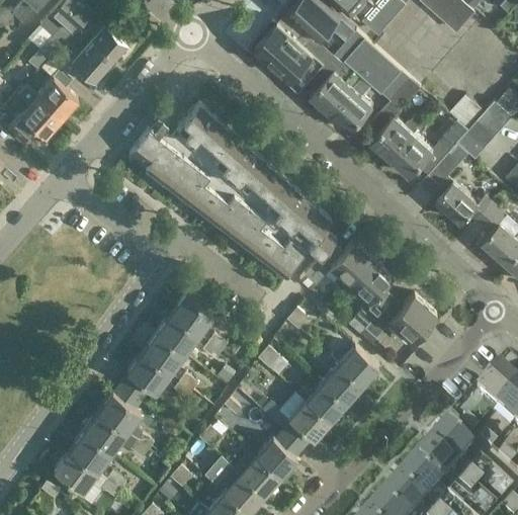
[(22,0),(11,13),(23,24),(37,8),(36,8),(44,0),(22,0)]
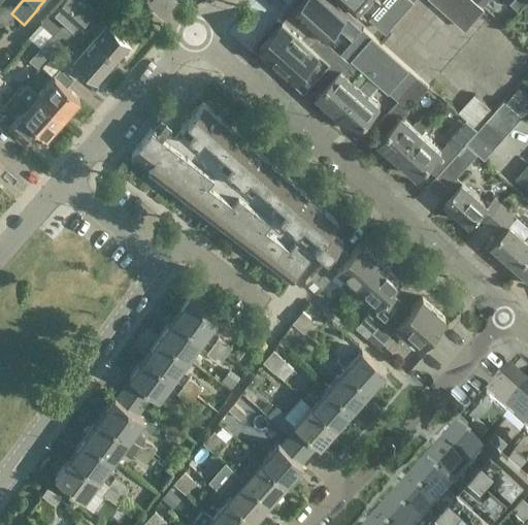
[(79,0),(64,0),(53,13),(52,12),(40,25),(53,36),(31,60),(40,68),(50,58),(50,59),(73,32),(93,11),(79,0)]
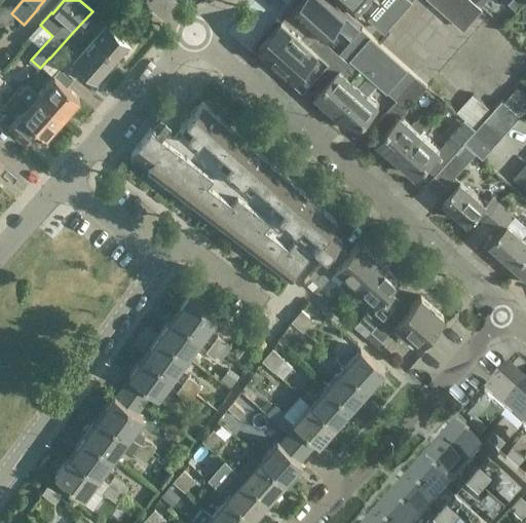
[(293,10),(294,10),(312,27),(326,40),(327,40),(337,29),(351,42),(361,31),(362,31),(327,0),(295,0),(292,4),(295,7),(293,10)]
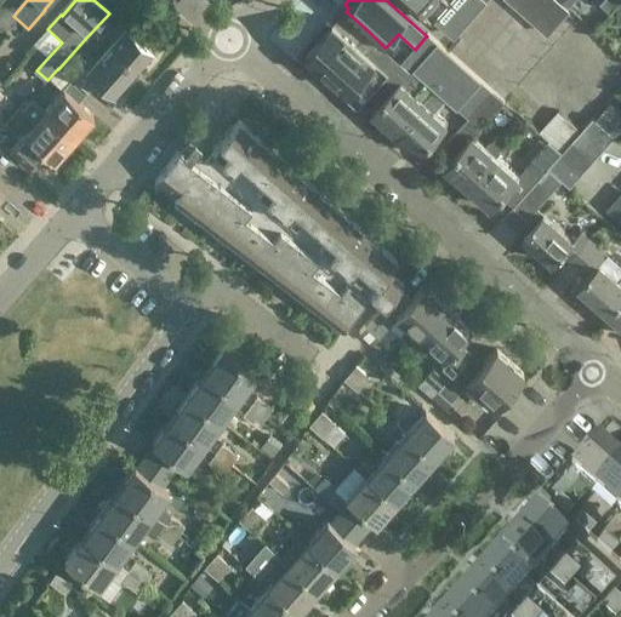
[(451,4),(446,0),(405,0),(414,6),(415,5),(434,23),(434,22),(454,40),(471,21),(451,4)]
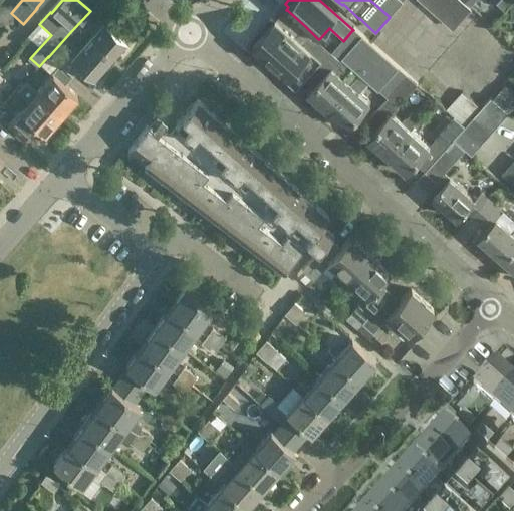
[(369,0),(373,3),(390,17),(403,3),(399,0),(369,0)]
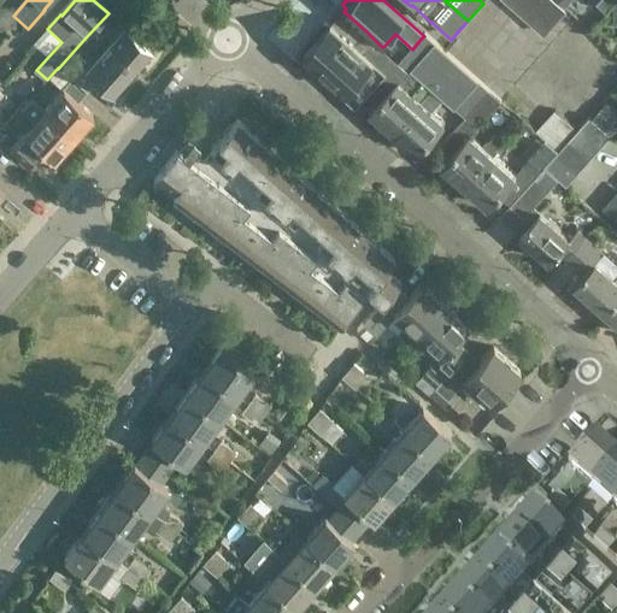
[(519,0),(512,10),(522,18),(539,0),(519,0)]
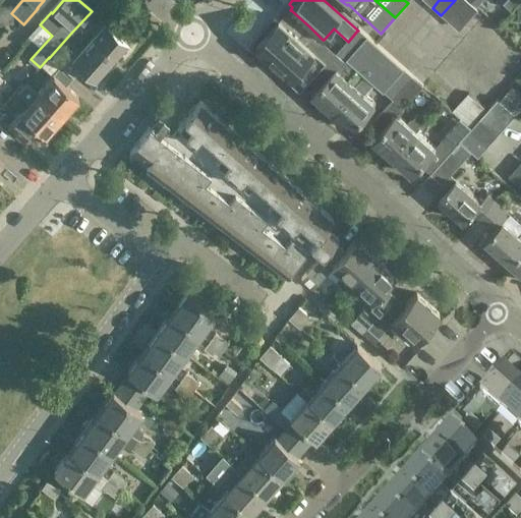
[(455,0),(441,15),(450,24),(469,3),(466,0),(455,0)]
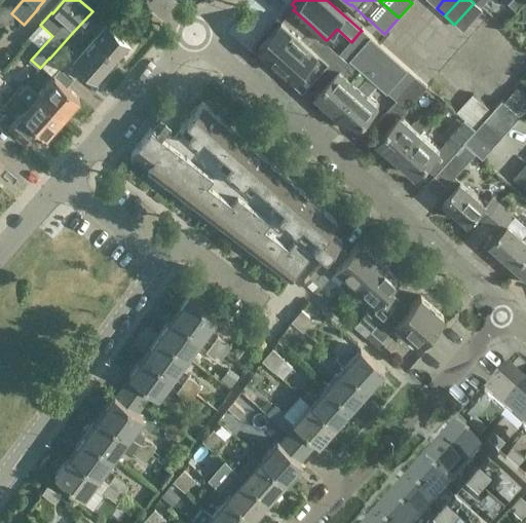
[(525,0),(514,0),(514,1),(522,8),(525,3),(525,0)]
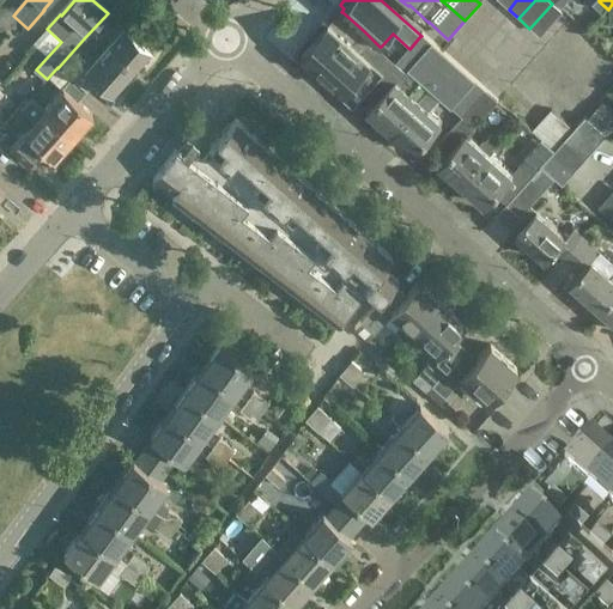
[(552,4),(529,29),(540,37),(563,12),(552,4)]
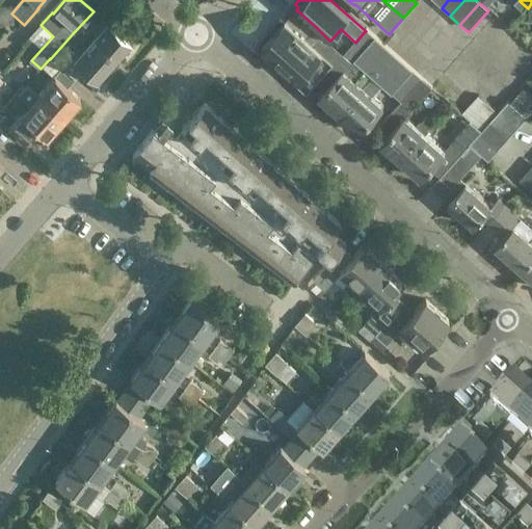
[(316,27),(297,10),(287,23),(310,44),(319,52),(329,41),(316,27)]
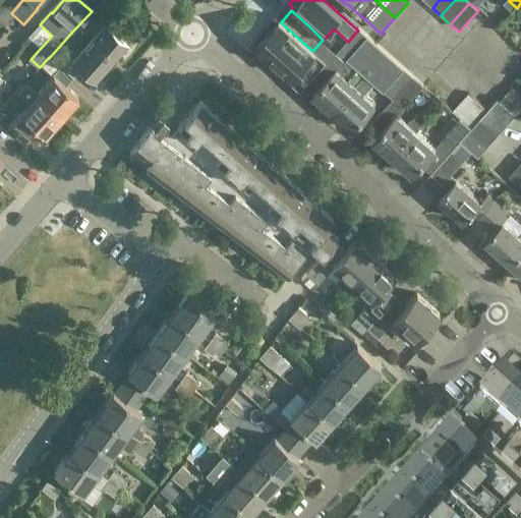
[(281,67),(303,43),(281,22),(280,21),(264,40),(268,43),(263,49),(258,45),(257,46),(281,67)]
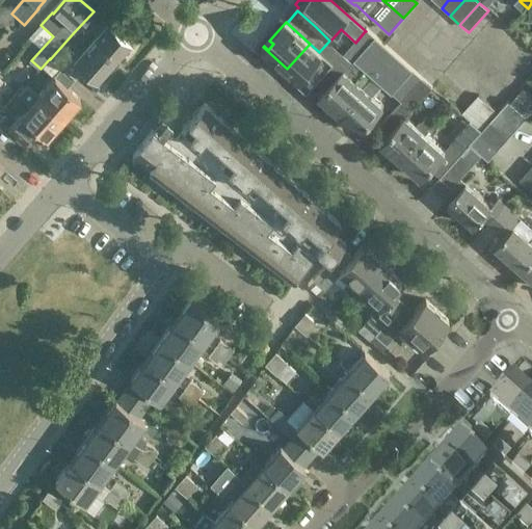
[(75,62),(61,50),(52,61),(61,70),(74,81),(83,72),(97,83),(130,47),(107,26),(75,62)]
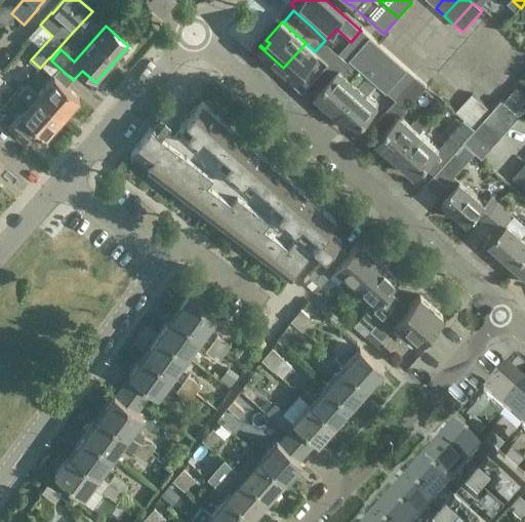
[(389,54),(369,37),(349,59),(345,65),(316,96),(335,115),(368,78),(389,54)]
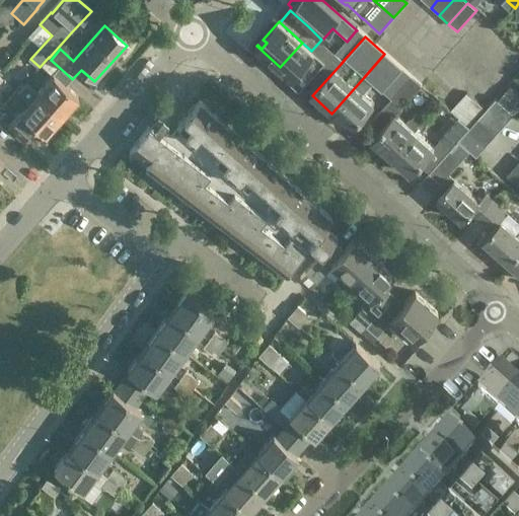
[(313,77),(325,63),(311,51),(302,43),(280,67),(303,88),(313,77)]
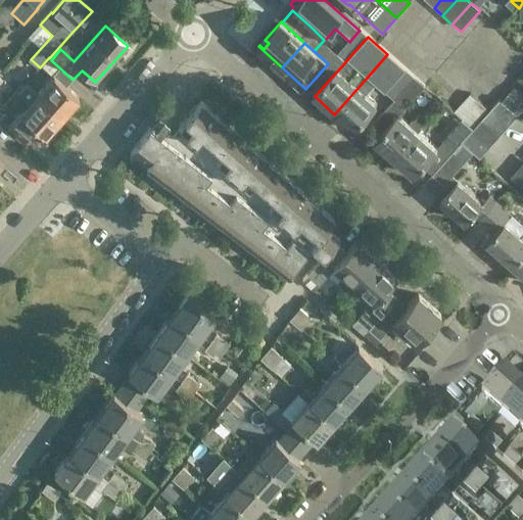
[(416,80),(387,54),(367,78),(376,85),(395,102),(416,80)]
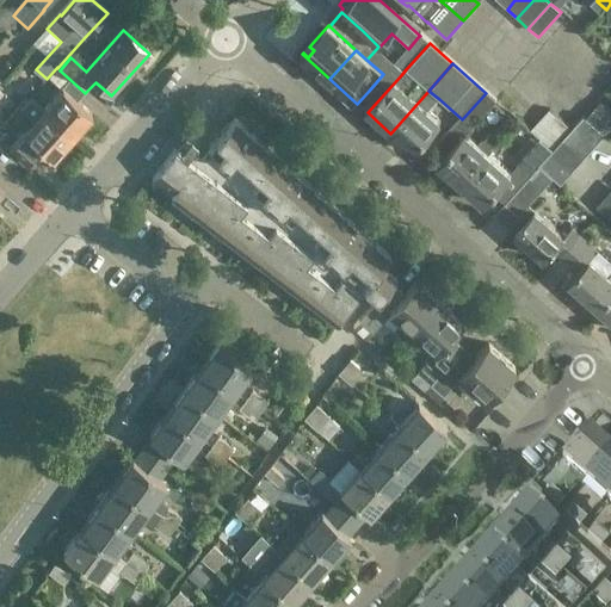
[(368,112),(395,82),(401,75),(393,67),(383,74),(369,91),(358,103),(368,112)]
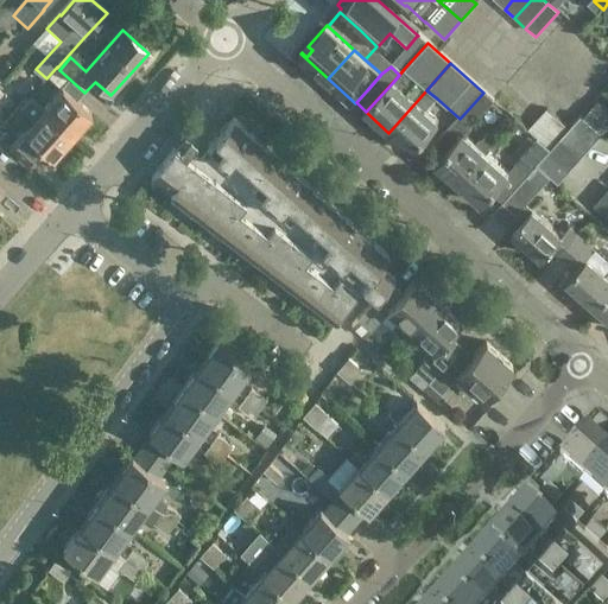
[(76,103),(84,93),(70,80),(59,70),(57,69),(48,80),(61,91),(43,112),(71,138),(92,116),(76,103)]
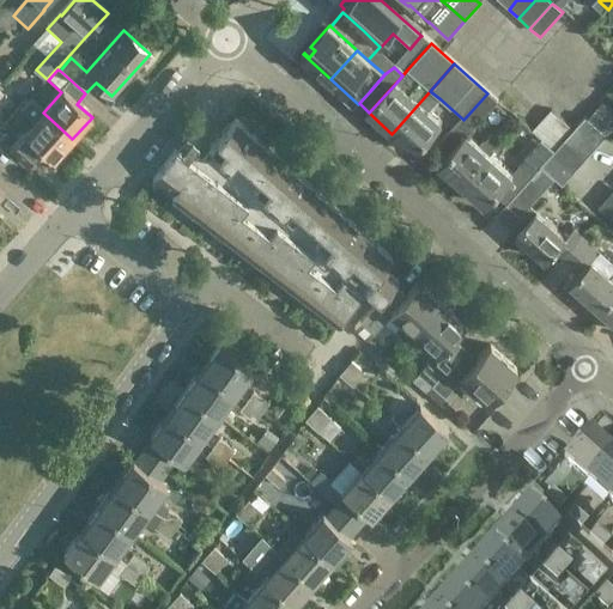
[(442,123),(430,113),(441,99),(430,91),(392,134),(416,154),(442,123)]
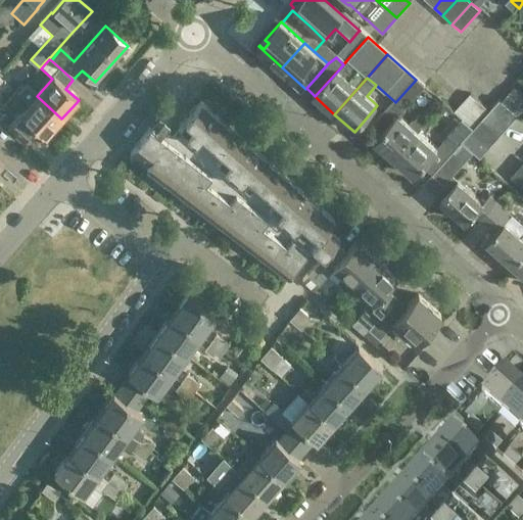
[(428,124),(419,116),(414,123),(413,121),(409,125),(399,116),(425,88),(416,80),(395,102),(375,126),(383,133),(375,142),(394,159),(419,134),(428,124)]
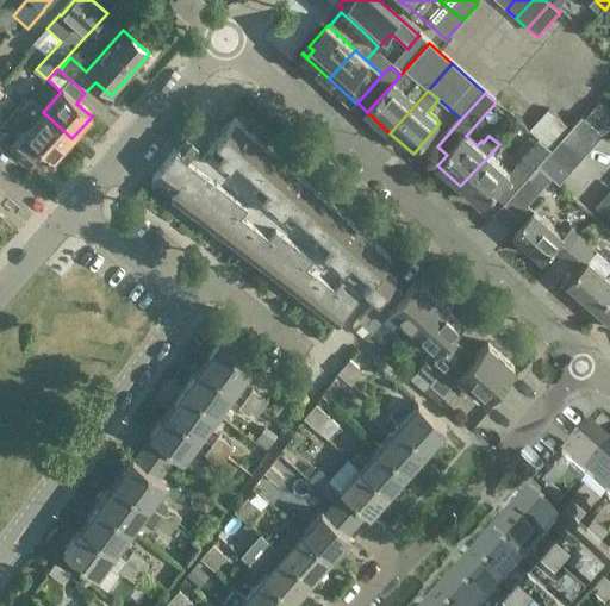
[(53,161),(72,138),(43,112),(29,99),(19,110),(33,123),(8,150),(27,168),(42,151),(53,161)]
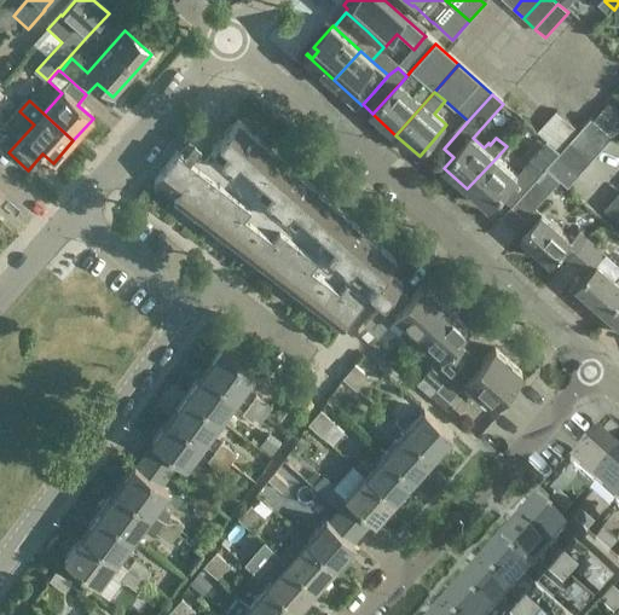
[(618,133),(618,115),(608,105),(594,121),(614,139),(618,133)]
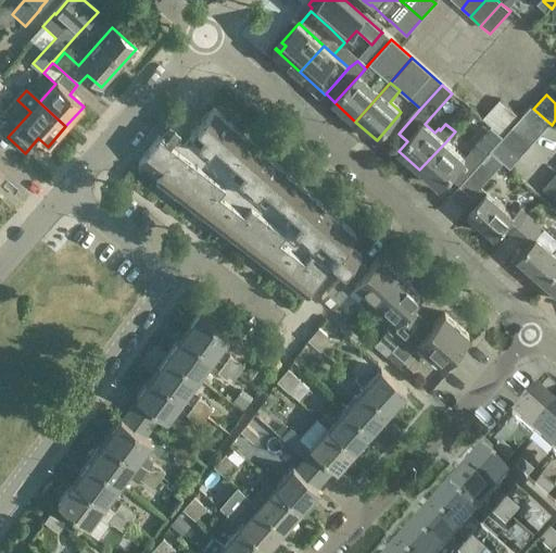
[(519,118),(500,102),(483,121),(502,138),(519,118)]
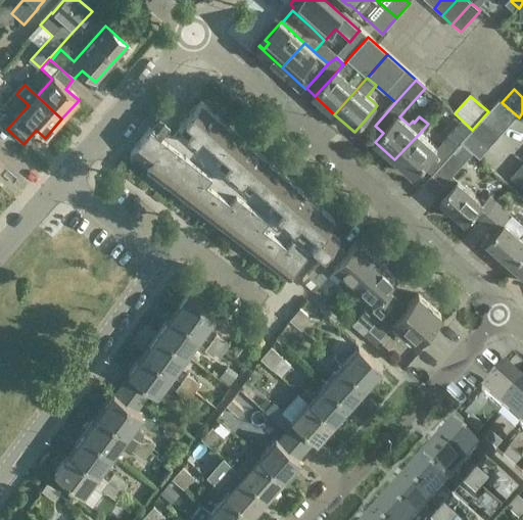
[(500,101),(490,112),(509,129),(519,119),(500,101)]
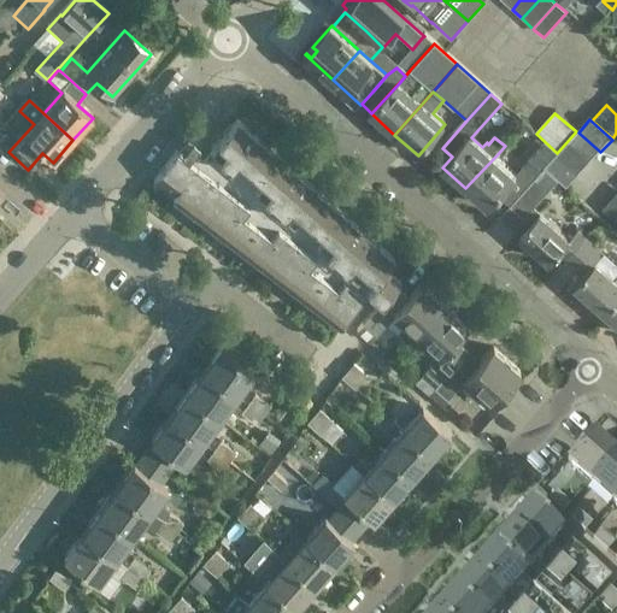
[(236,123),(223,139),(211,152),(215,155),(203,172),(178,153),(153,186),(340,326),(364,298),(382,276),(393,263),(236,123)]
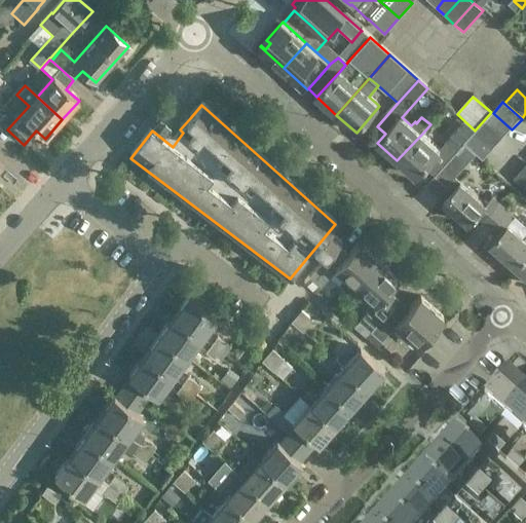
[(512,129),(493,113),(484,123),(502,140),(512,129)]
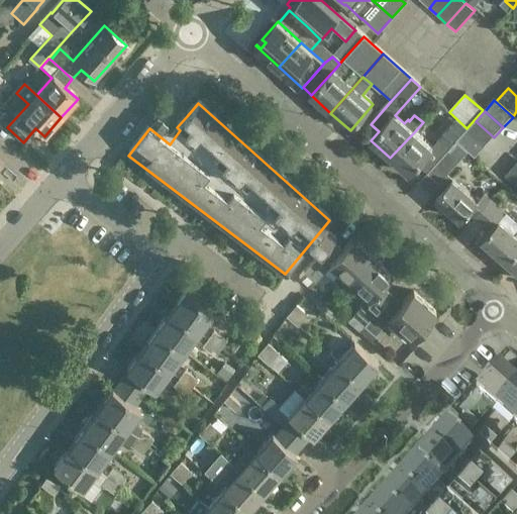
[(164,130),(170,122),(169,117),(165,113),(160,115),(153,122),(164,130)]
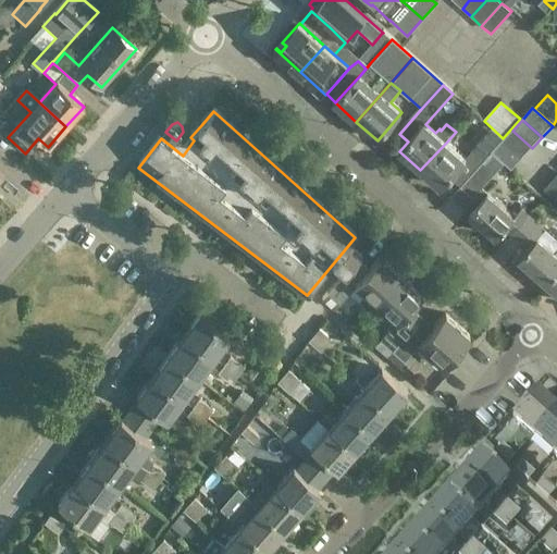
[(471,154),(482,163),(504,139),(493,130),(471,154)]
